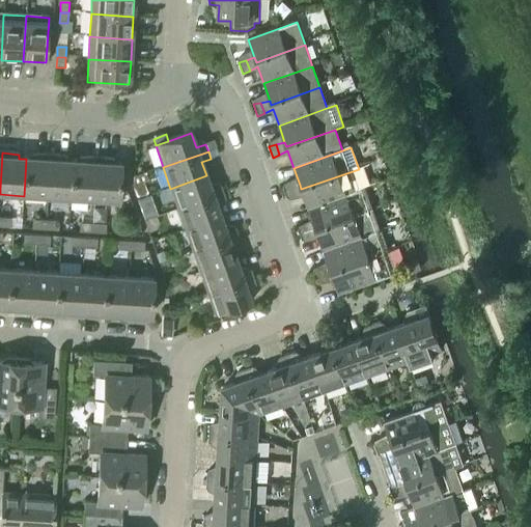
[(24,196),(48,197),(50,156),(33,156),(33,159),(26,159),(24,196)]
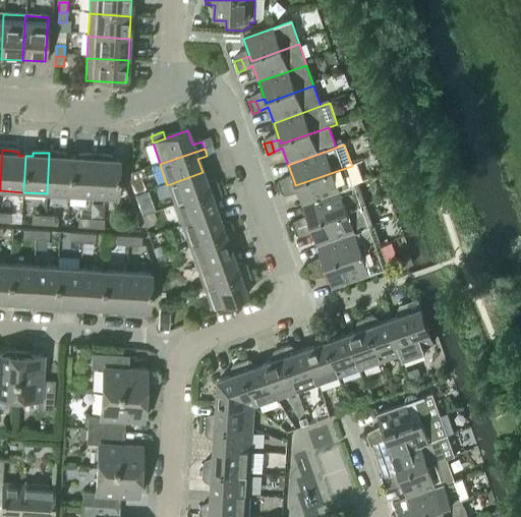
[(47,193),(70,195),(72,159),(65,158),(66,155),(49,153),(47,193)]
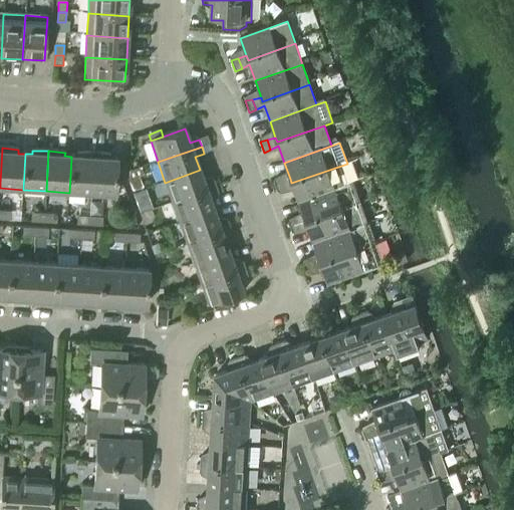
[(69,193),(91,194),(94,153),(77,154),(77,157),(71,157),(69,193)]
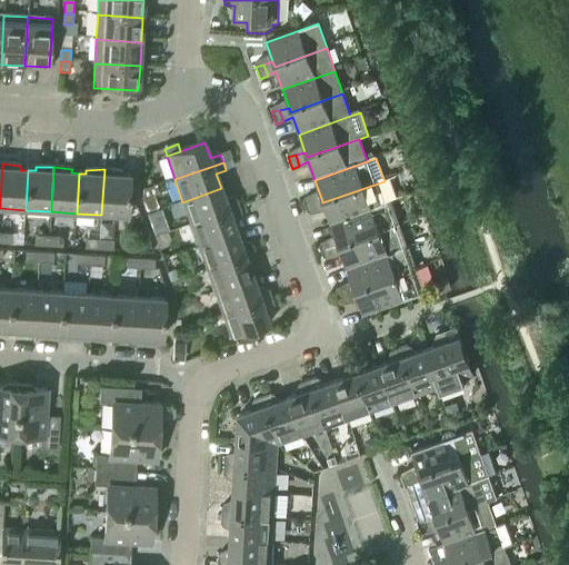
[(105,169),(101,215),(128,216),(129,195),(130,176),(122,176),(122,172),(105,169)]
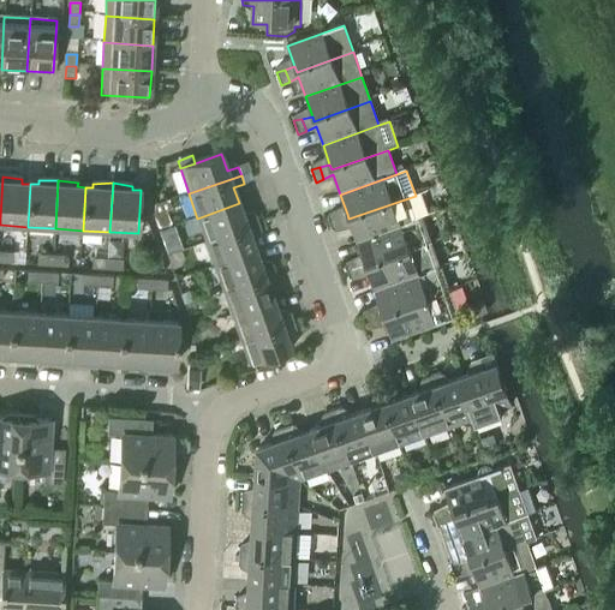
[(357,244),(413,223),(424,220),(416,196),(405,199),(348,219),(347,214),(336,216),(341,228),(351,223),(357,244)]
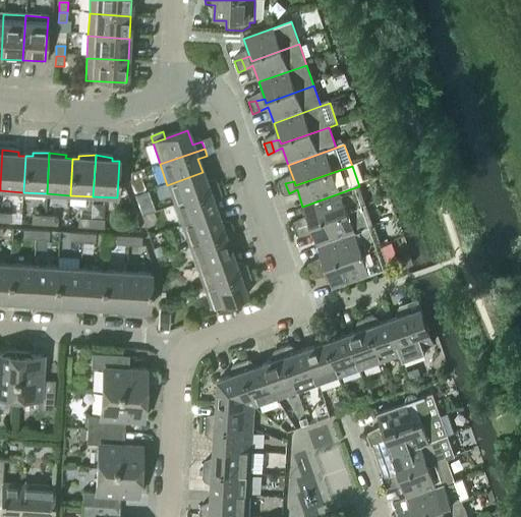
[(146,178),(142,170),(130,174),(130,183),(133,194),(145,191),(140,180),(146,178)]
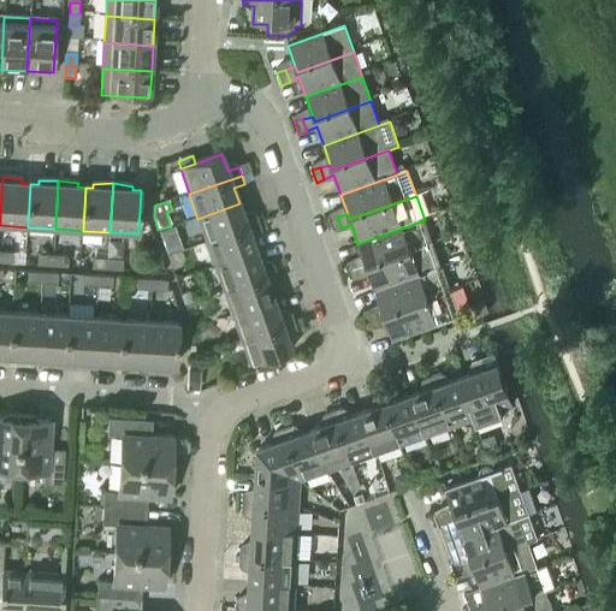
[(197,219),(206,243),(259,225),(256,215),(246,219),(240,203),(197,219)]
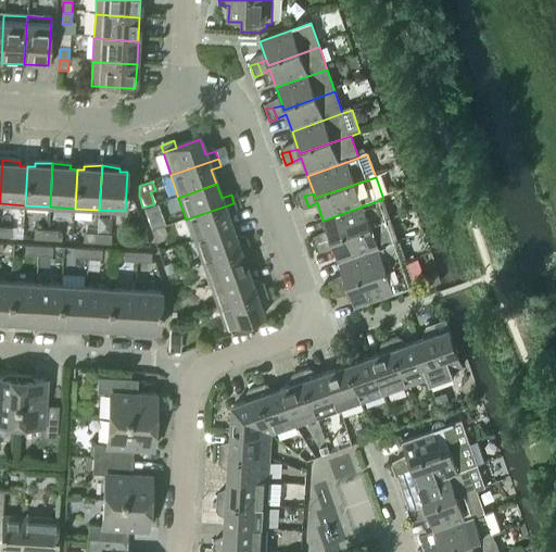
[(301,210),(308,207),(304,196),(297,198),(301,210)]
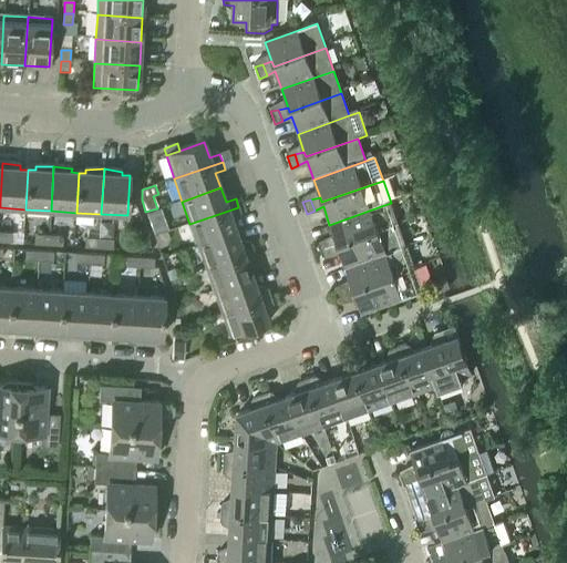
[(338,247),(390,228),(399,225),(391,203),(381,206),(329,225),(336,243),(338,247)]
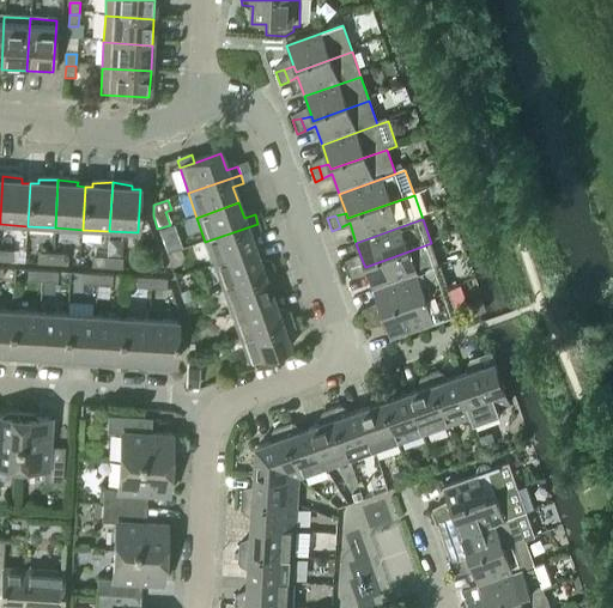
[(205,242),(213,266),(255,251),(250,236),(261,232),(258,224),(205,242)]
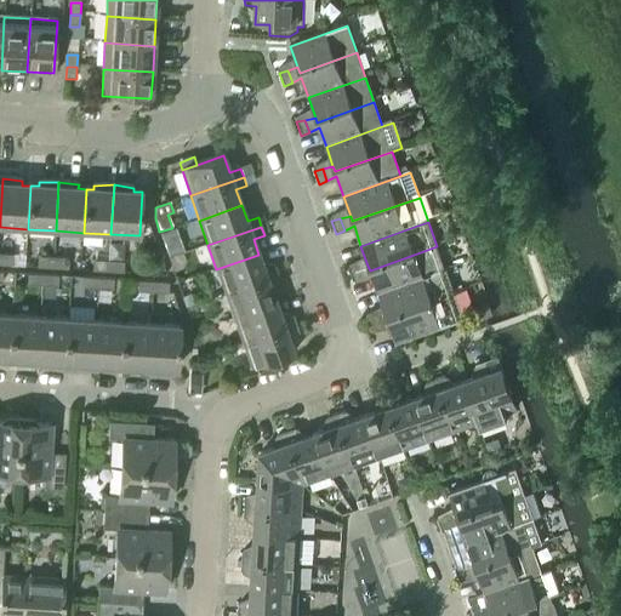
[(184,252),(176,228),(160,234),(169,258),(184,252)]
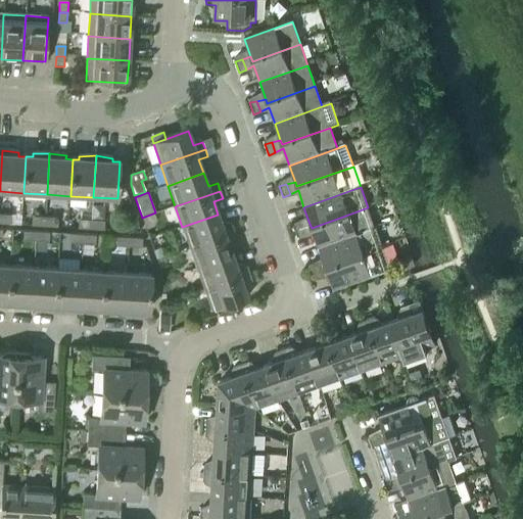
[(313,232),(319,248),(375,229),(368,207),(360,210),(312,228),(310,224),(301,226),(304,236),(313,232)]
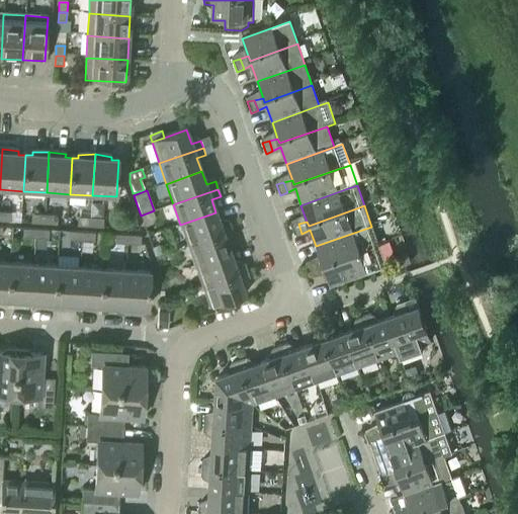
[(0,212),(0,222),(20,224),(21,215),(0,212)]
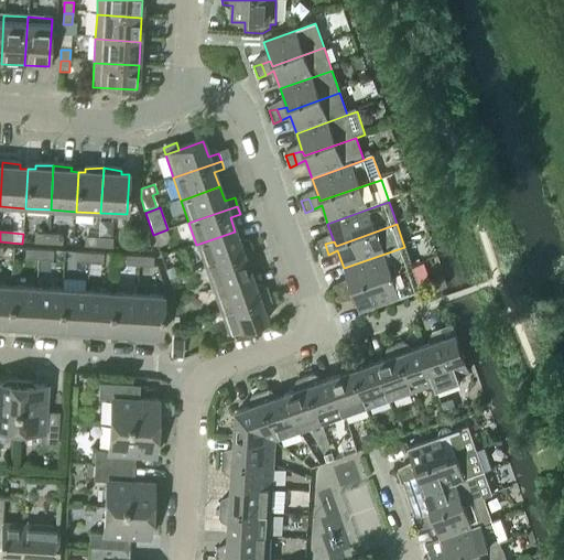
[(169,238),(166,232),(153,236),(158,248),(165,246),(169,238)]
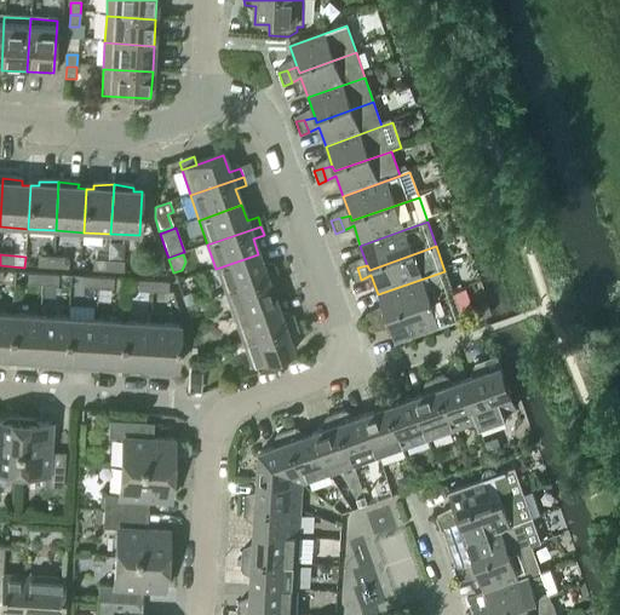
[(216,269),(225,294),(277,275),(275,266),(264,270),(258,254),(216,269)]
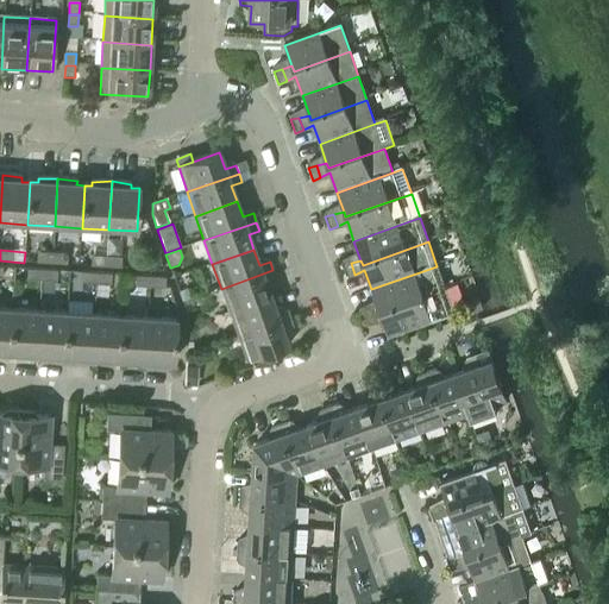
[(37,263),(52,264),(52,253),(38,253),(37,263)]
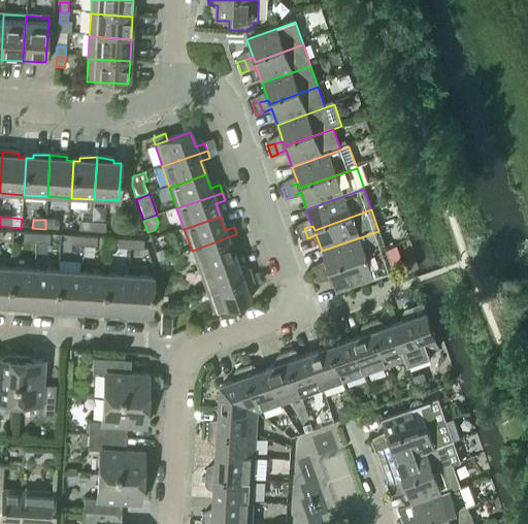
[(45,220),(45,229),(59,230),(59,221),(45,220)]
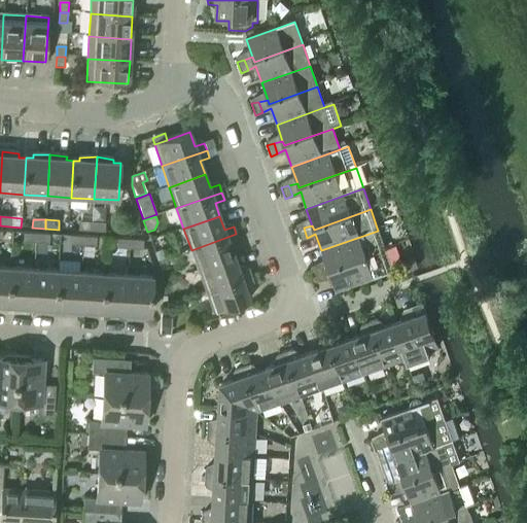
[(79,231),(92,232),(93,222),(79,221),(79,231)]
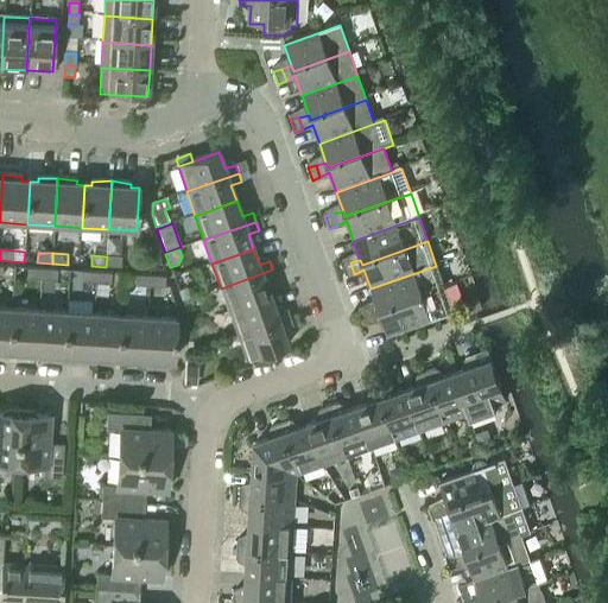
[(107,256),(106,267),(121,268),(122,258),(107,256)]
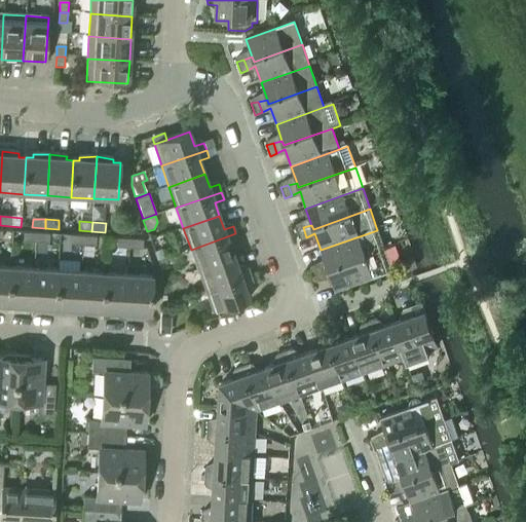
[(300,240),(306,237),(303,227),(296,229),(300,240)]
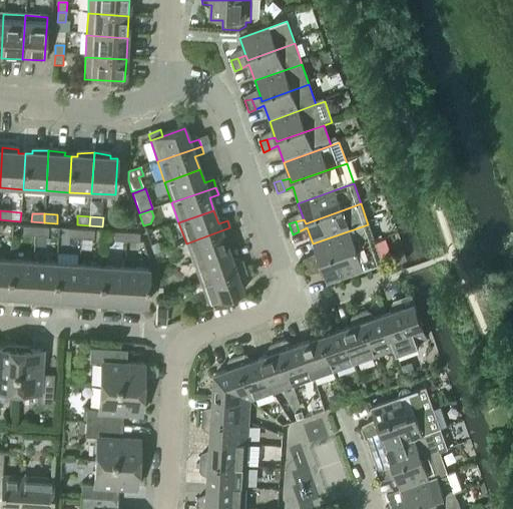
[(313,243),(319,261),(320,265),(375,244),(368,224),(313,243)]
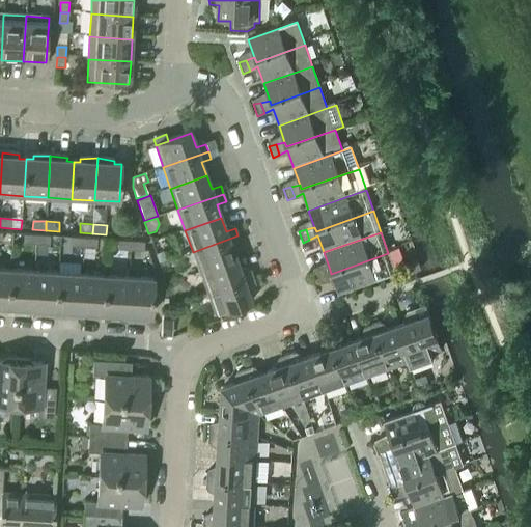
[(193,252),(200,273),(236,260),(231,247),(241,244),(238,236),(193,252)]
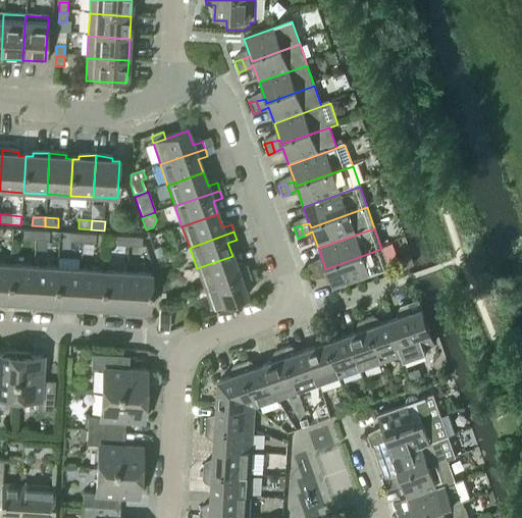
[(22,242),(36,242),(36,234),(23,232),(22,242)]
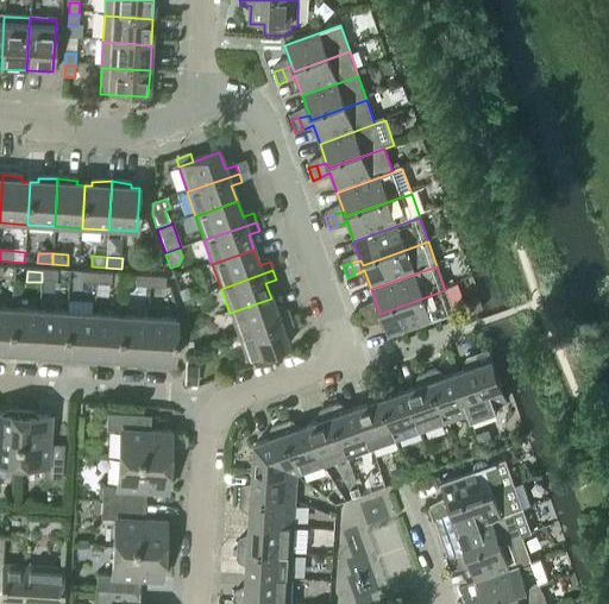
[(42,272),(42,282),(42,293),(54,294),(54,283),(57,283),(57,272),(42,272)]
